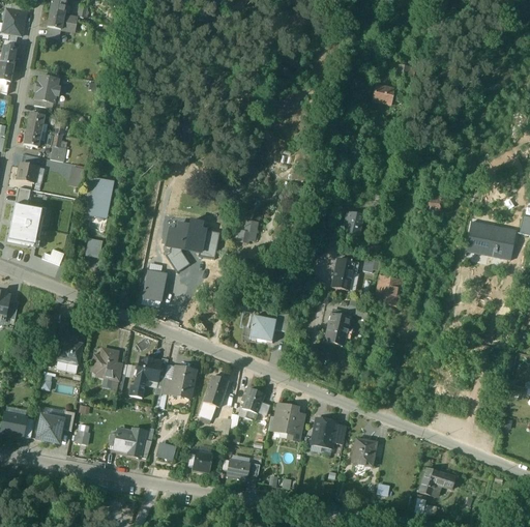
[(53,0),(51,10),(63,12),(65,0),(53,0)]
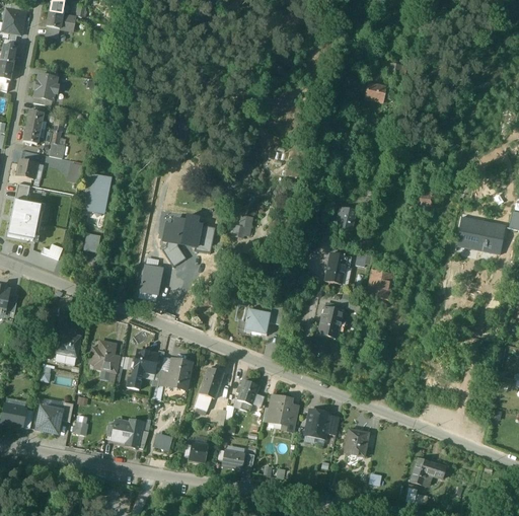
[(10,2),(9,8),(21,11),(22,5),(10,2)]
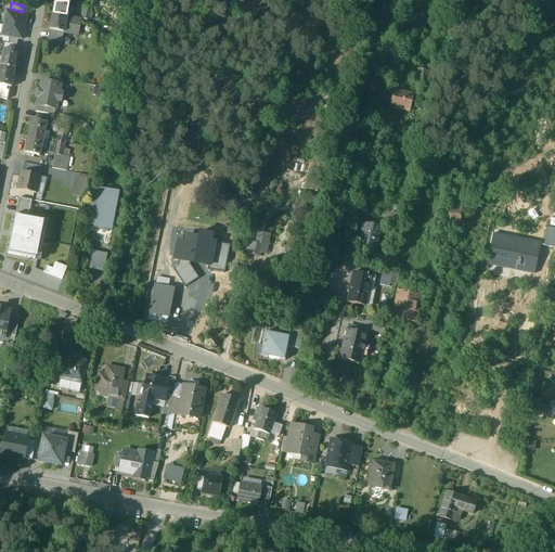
[(91,5),(84,4),(81,16),(89,17),(91,5)]
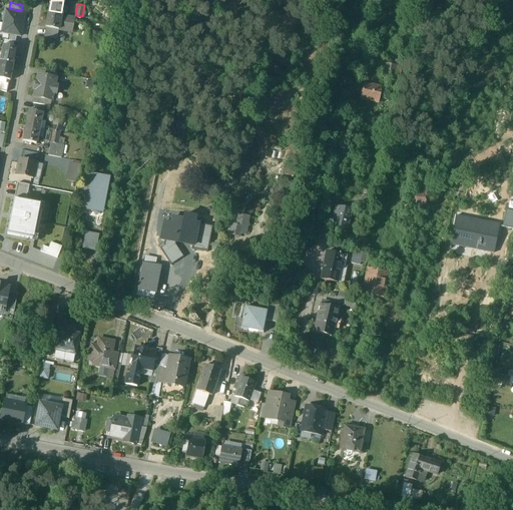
[(21,11),(9,8),(6,8),(2,30),(5,31),(16,33),(20,34),(25,12),(21,11)]
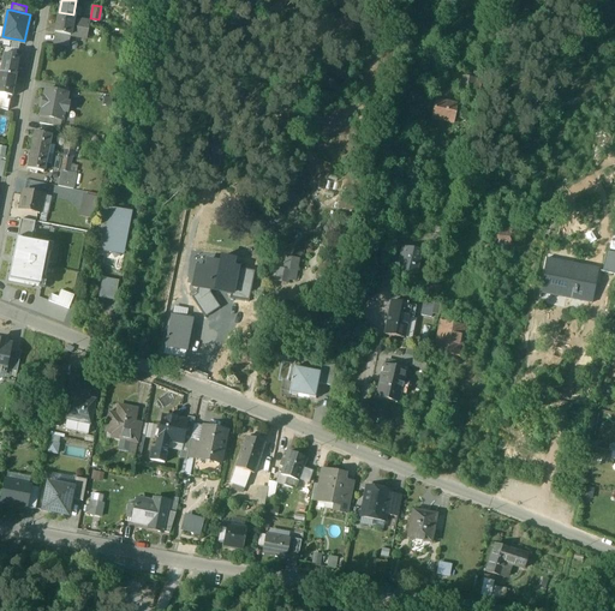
[(73,15),(59,12),(54,30),(70,34),(79,36),(81,30),(88,31),(90,18),(73,15)]
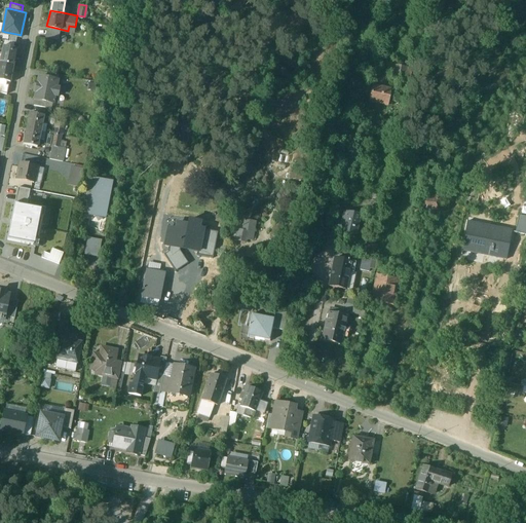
[(84,16),(77,15),(75,27),(74,28),(81,30),(84,16)]
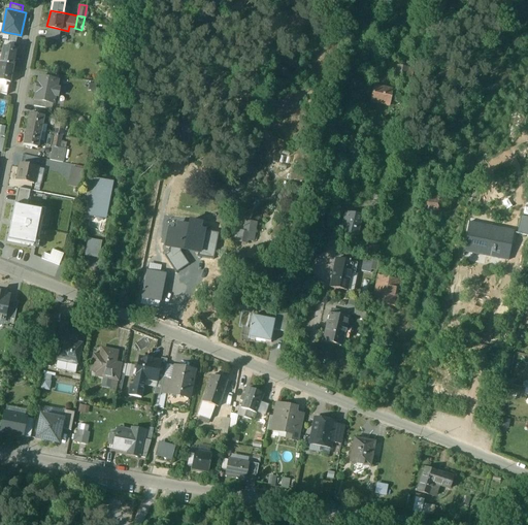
[(59,38),(60,29),(46,26),(45,36),(59,38)]
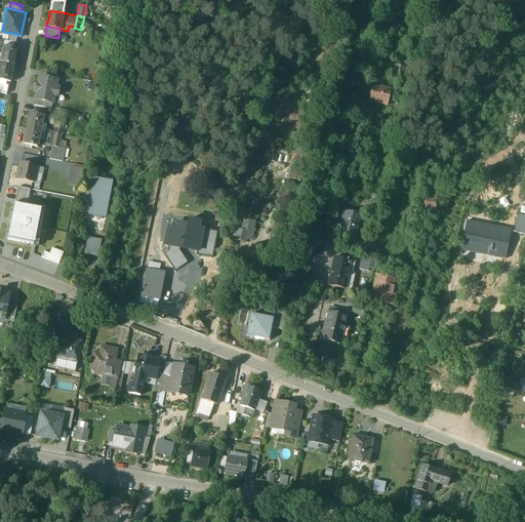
[(5,32),(4,38),(15,41),(16,34),(5,32)]
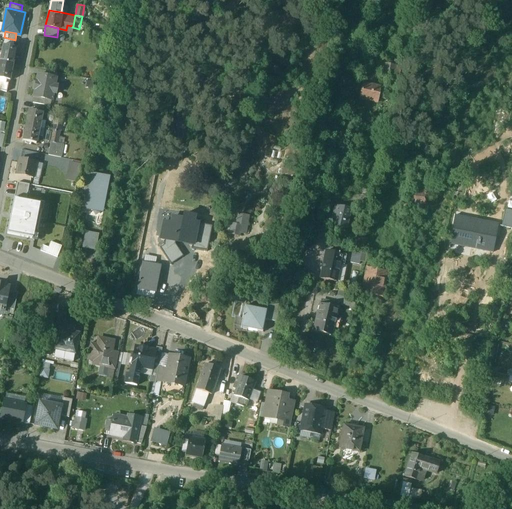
[(105,33),(92,31),(91,39),(103,41),(105,33)]
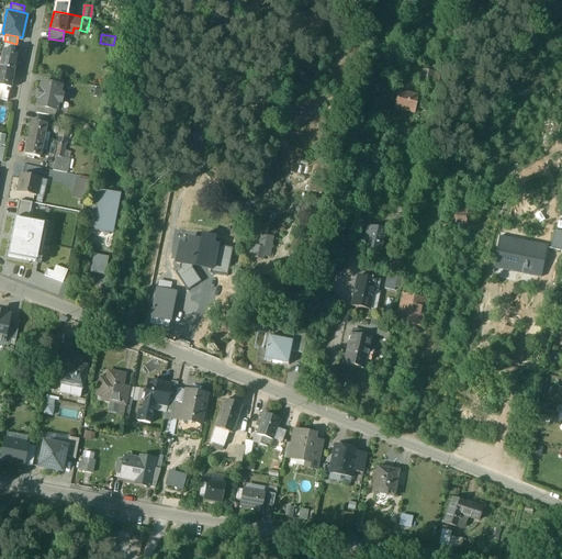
[(14,49),(3,47),(0,63),(0,65),(14,68),(18,51),(14,49)]
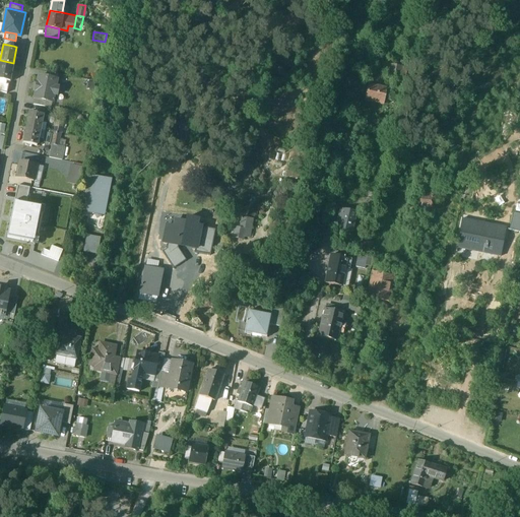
[(13,63),(0,60),(0,77),(6,78),(9,79),(13,63)]
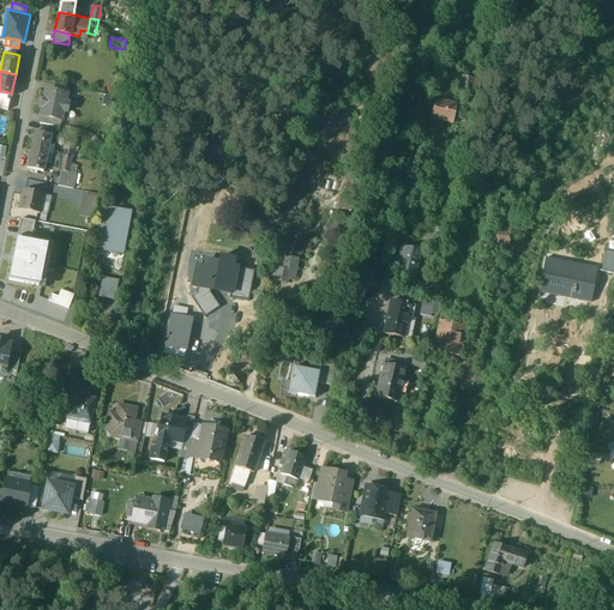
[(474,77),(461,74),(458,94),(470,96),(473,85),(474,77)]
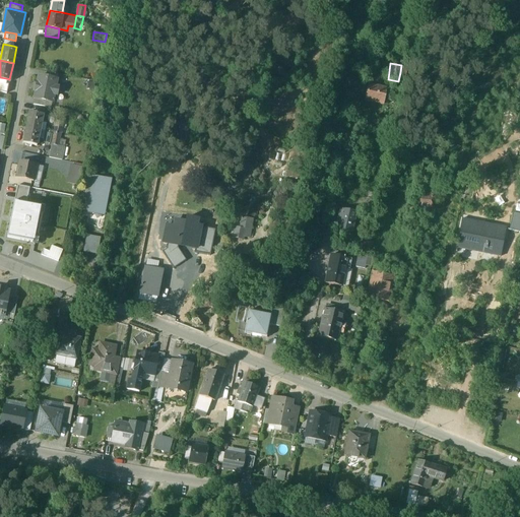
[(56,77),(39,74),(37,81),(37,80),(35,88),(36,88),(34,95),(52,100),(53,92),(56,93),(58,85),(55,84),(56,77)]
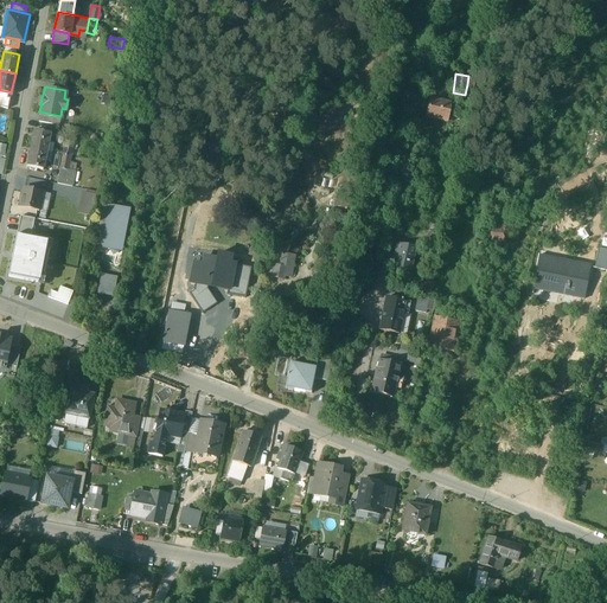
[(451,101),(429,97),(426,115),(447,120),(451,101)]
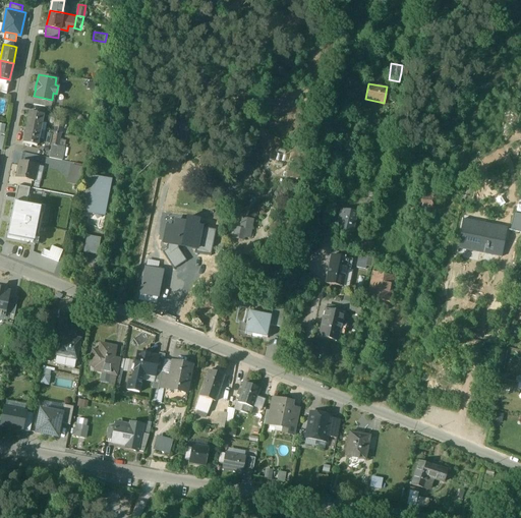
[(43,112),(30,110),(26,125),(40,128),(43,112)]
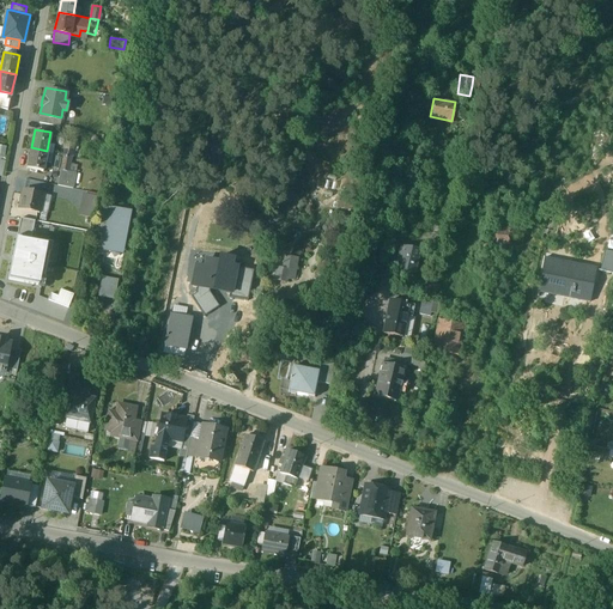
[(74,141),(66,140),(62,153),(71,156),(74,141)]
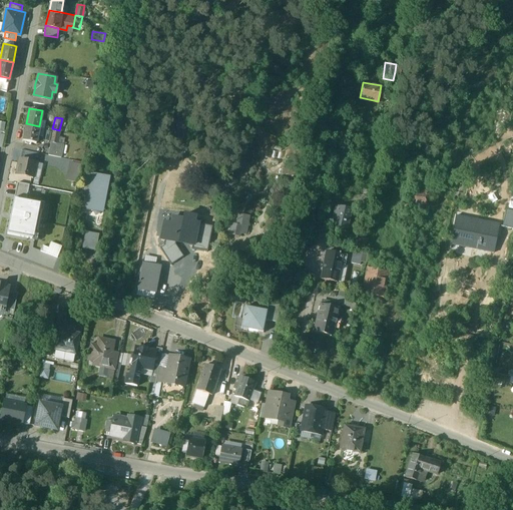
[(39,126),(26,123),(23,139),(36,141),(37,133),(42,134),(44,127),(39,126)]
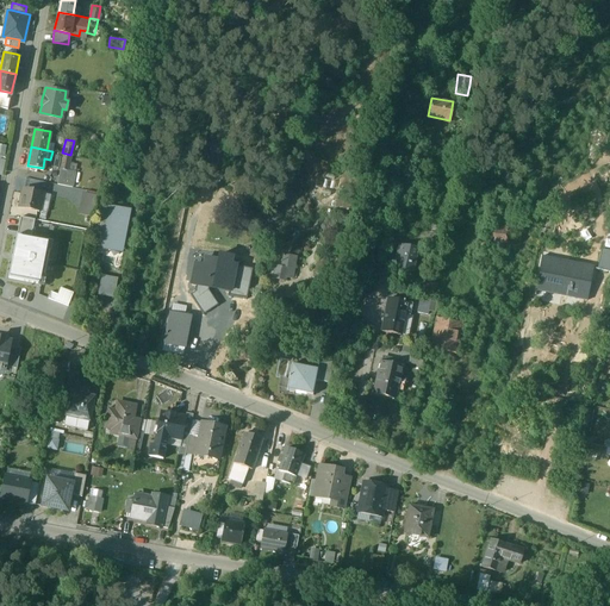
[(70,155),(62,152),(60,168),(68,169),(68,168),(70,155)]
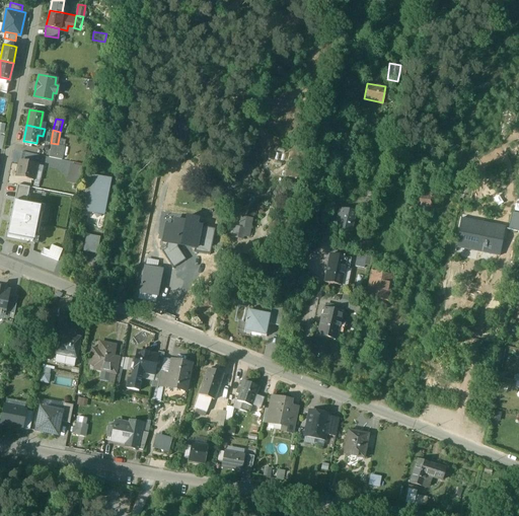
[(58,144),(51,143),(49,155),(62,157),(64,144),(58,143),(58,144)]
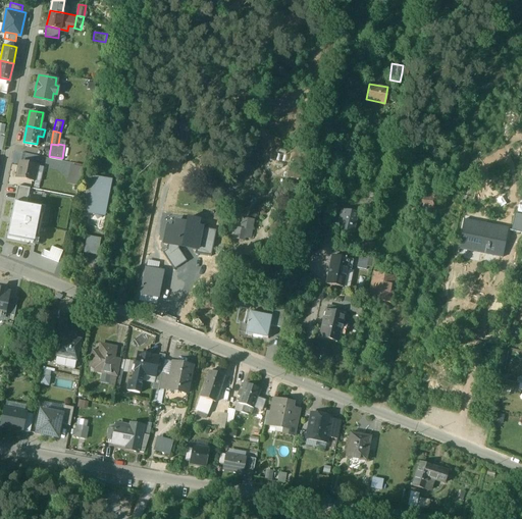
[(37,163),(23,161),(23,164),(19,163),(17,175),(34,178),(37,163)]
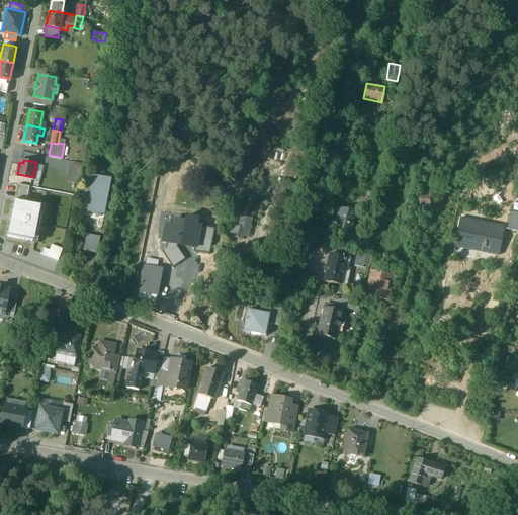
[(80,204),(102,208),(109,176),(87,171),(80,204)]
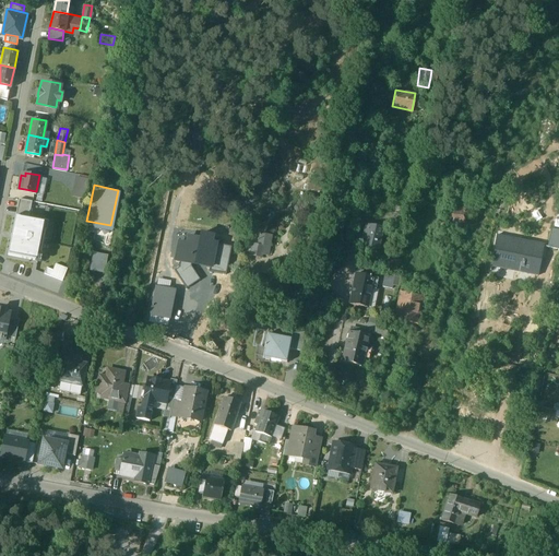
[(479,197),(464,194),(463,203),(462,205),(468,206),(470,202),(478,203),(479,197)]
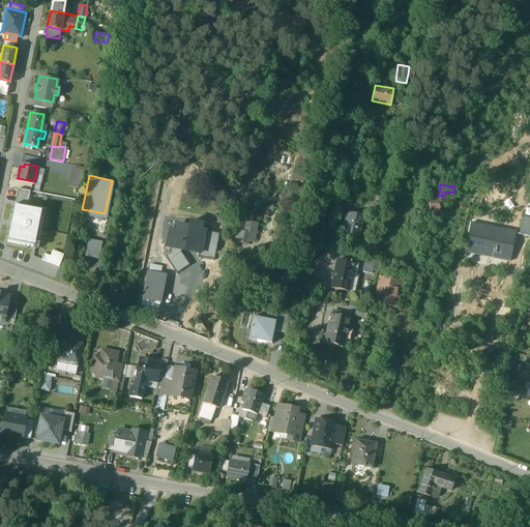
[(30,188),(18,186),(15,203),(27,205),(30,188)]
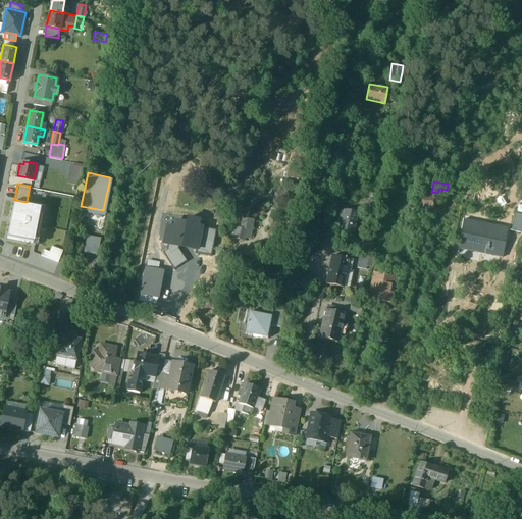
[(424,191),(413,189),(411,206),(435,210),(438,193),(437,193),(431,192),(424,191)]
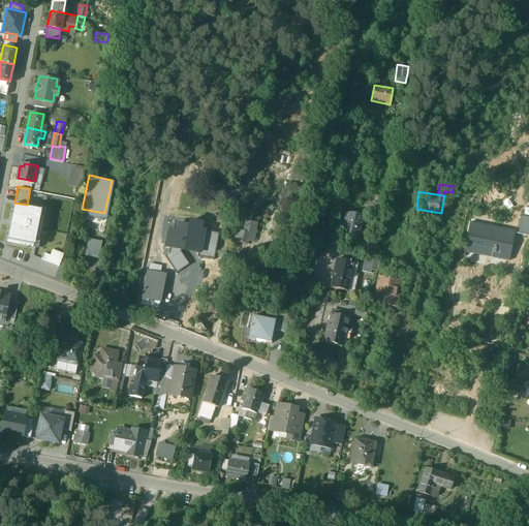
[(39,215),(40,208),(27,205),(14,203),(7,240),(33,244),(35,237),(38,238),(42,216),(39,215)]
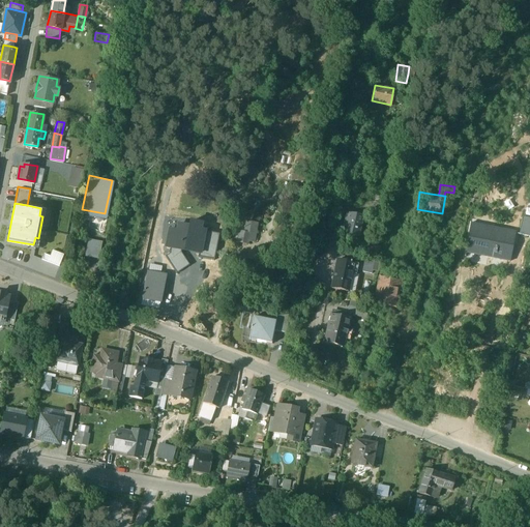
[(361,215),(347,212),(343,231),(357,234),(361,215)]
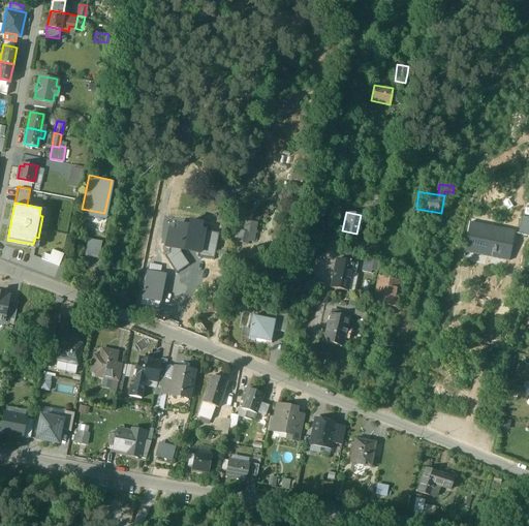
[(528,216),(521,215),(518,231),(528,234),(528,216)]
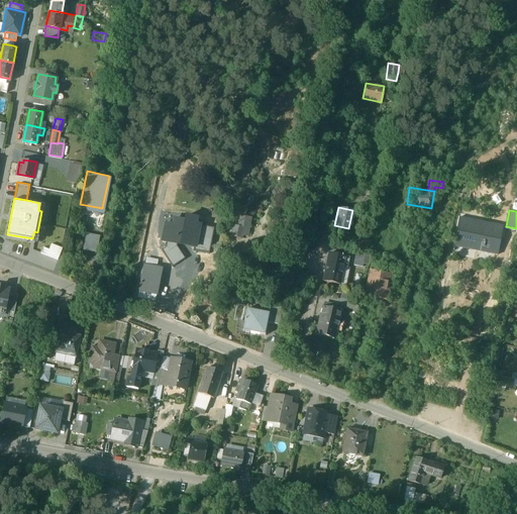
[(238,223),(233,222),(231,232),(241,234),(244,221),(249,222),(250,214),(240,212),(238,223)]
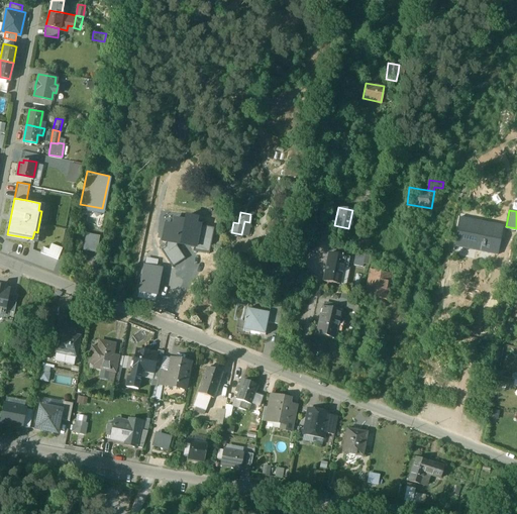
[(194,246),(198,224),(199,220),(196,220),(197,216),(186,214),(185,218),(173,216),(172,222),(165,221),(161,240),(167,241),(177,243),(194,246)]
